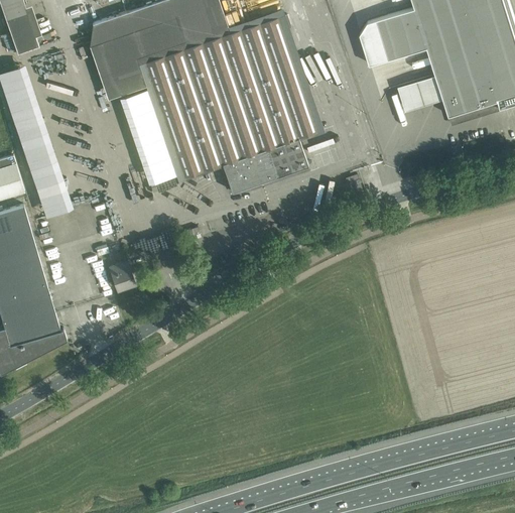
[(0,6),(16,54),(38,47),(34,37),(40,35),(30,6),(24,8),(21,0),(0,0),(0,6)]
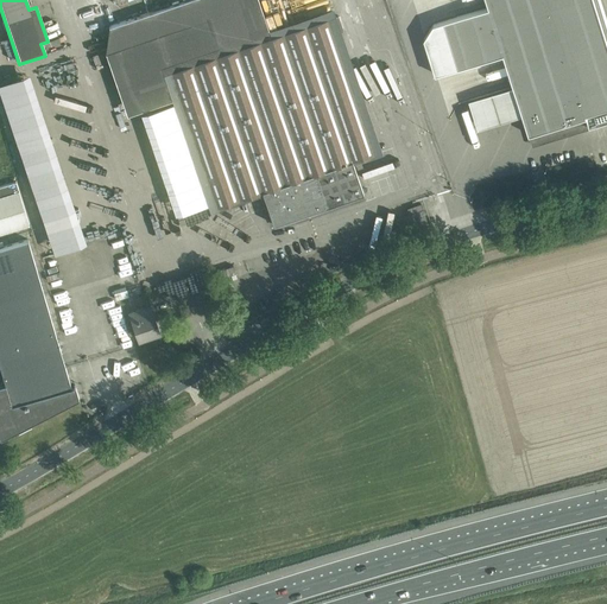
[(374,156),(327,20),(270,39),(255,0),(193,0),(108,30),(136,112),(177,97),(215,210),(261,195),(272,227),(362,197),(351,164),(374,156)]
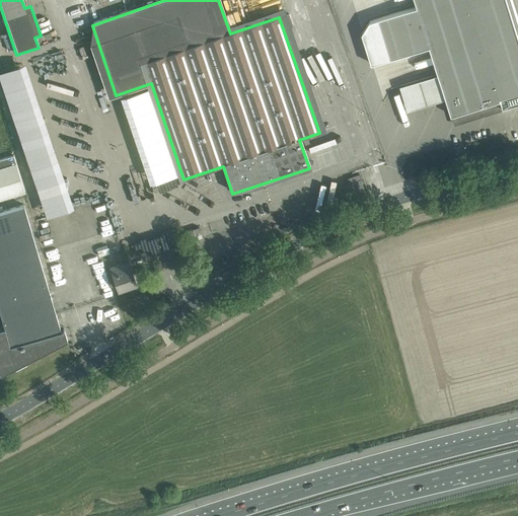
[(414,0),(417,9),(369,24),(361,37),(371,67),(429,49),(438,77),(445,101),(450,116),(450,119),(453,126),(517,105),(517,25),(510,0),(414,0)]
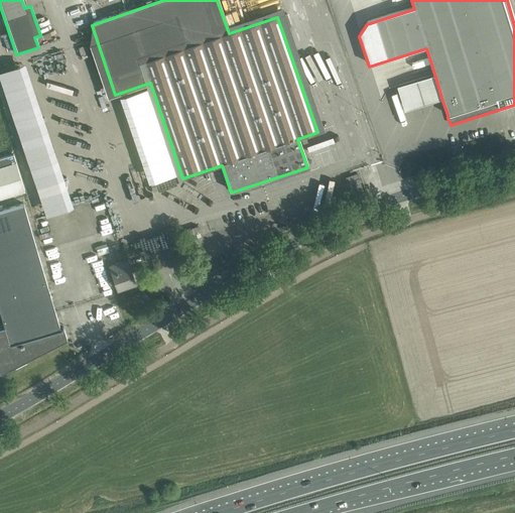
[(4,72),(44,223),(55,220),(55,216),(72,212),(32,65),(4,72)]
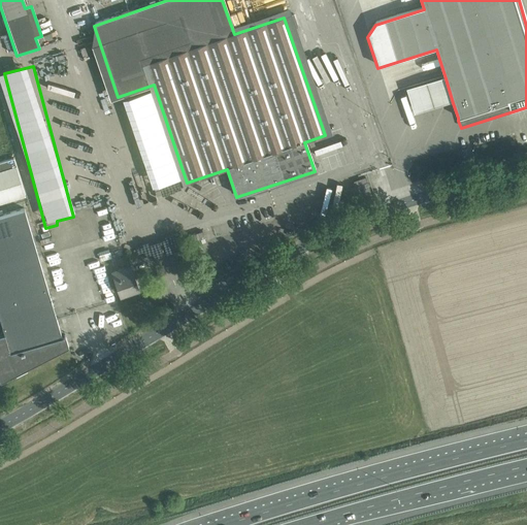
[(0,205),(25,198),(13,160),(0,164),(0,205)]
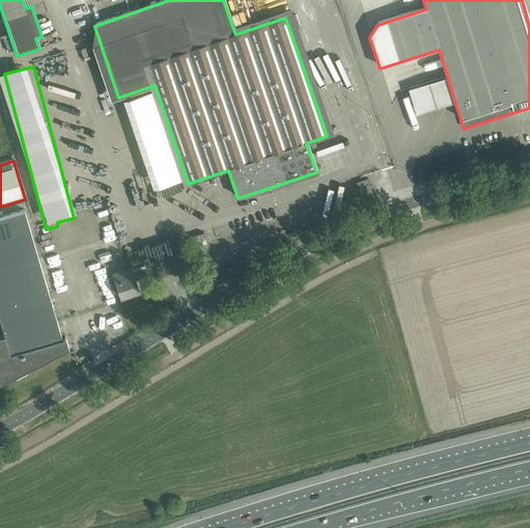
[(64,340),(61,341),(23,213),(0,219),(0,327),(3,338),(0,339),(0,385),(67,351),(64,340)]
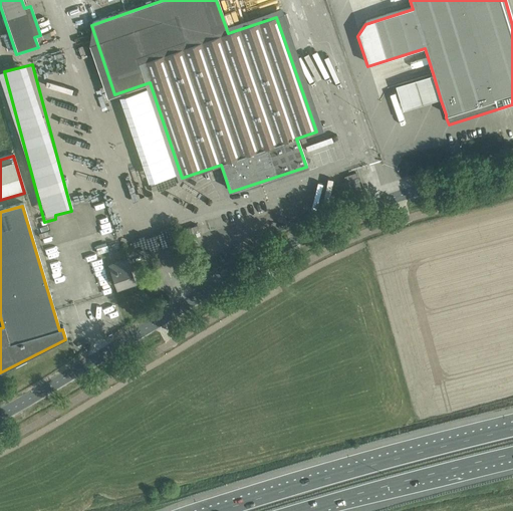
[(122,253),(114,255),(116,261),(124,258),(122,253)]
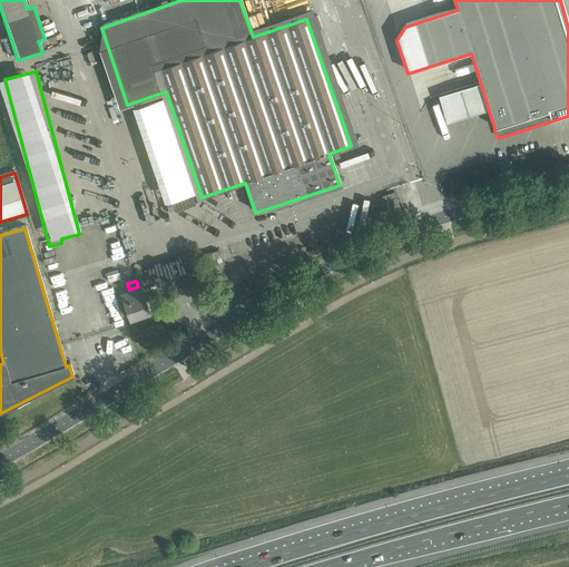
[(148,315),(139,291),(120,297),(128,320),(139,316),(140,319),(148,315)]
